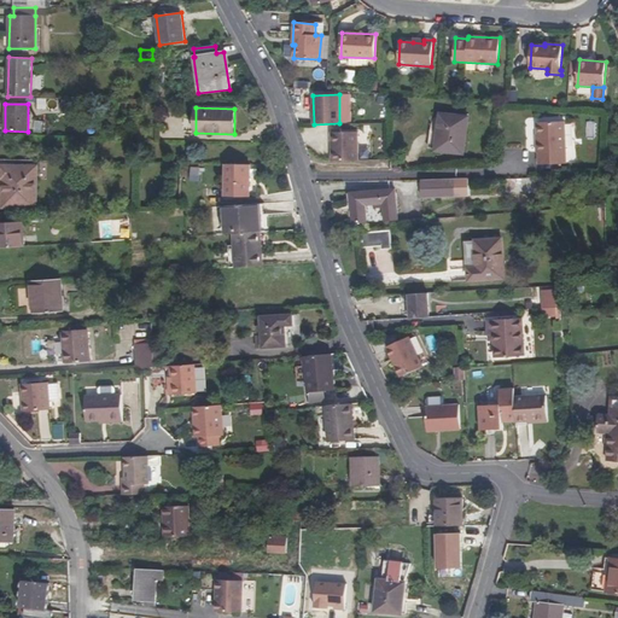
[(468,117),(441,114),(436,151),(464,155),(468,117)]
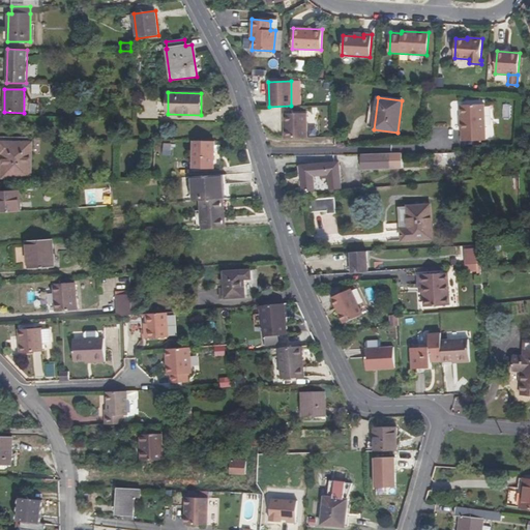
[(486,141),(484,104),(461,105),(462,141),(486,141)]
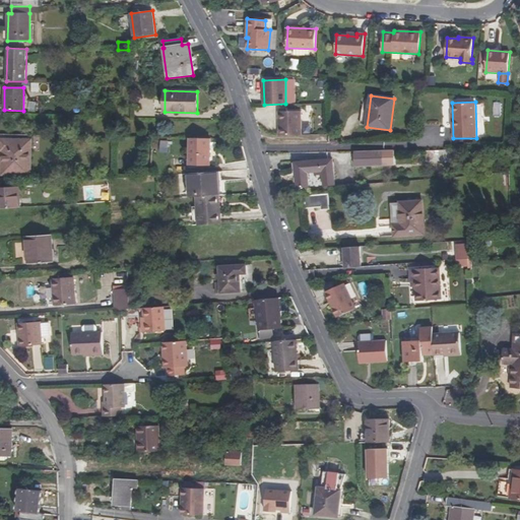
[(301,111),(278,112),(279,135),(302,134),(301,111)]
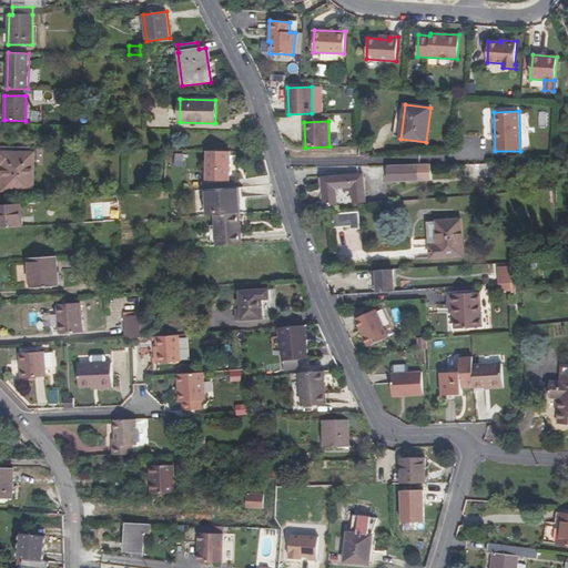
[(230,151),(208,151),(206,181),(230,181),(230,151)]
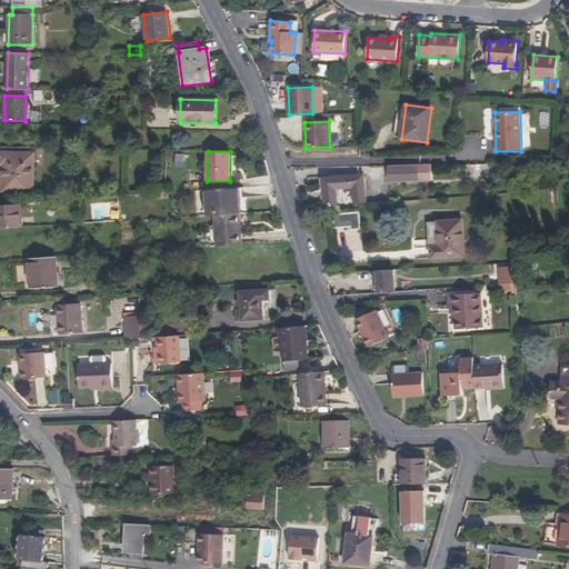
[(33,153),(0,152),(0,166),(3,166),(2,191),(32,191),(33,153)]
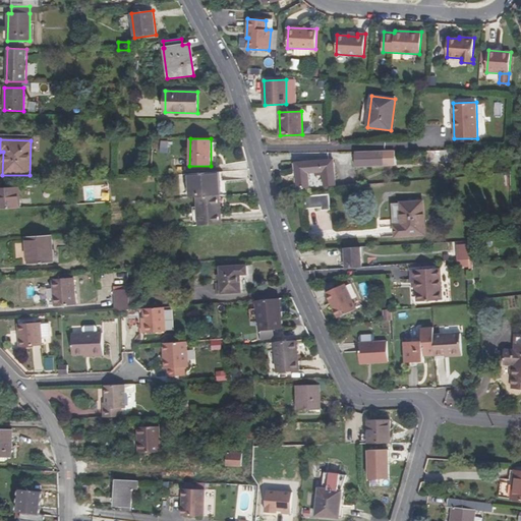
[(161,140),(159,153),(168,154),(169,141),(161,140)]
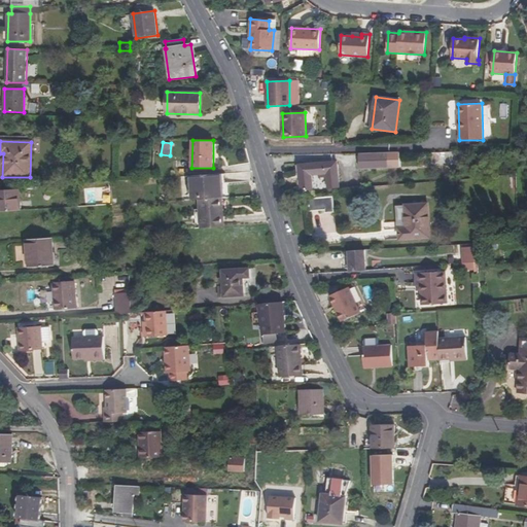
[(400,168),(400,152),(359,153),(359,169),(400,168)]
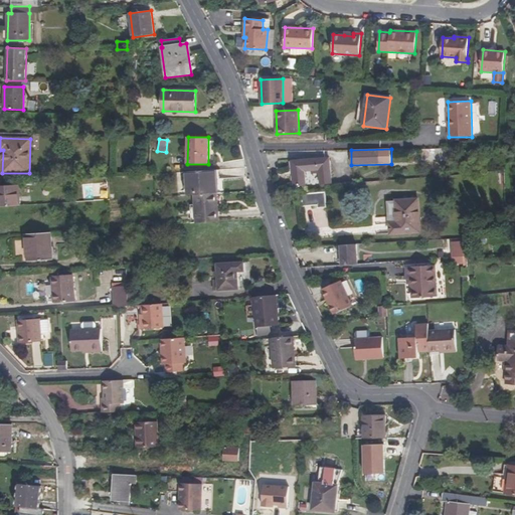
[(329,158),(293,161),(295,186),(306,185),(305,171),(319,170),(321,184),(332,183),(329,158)]
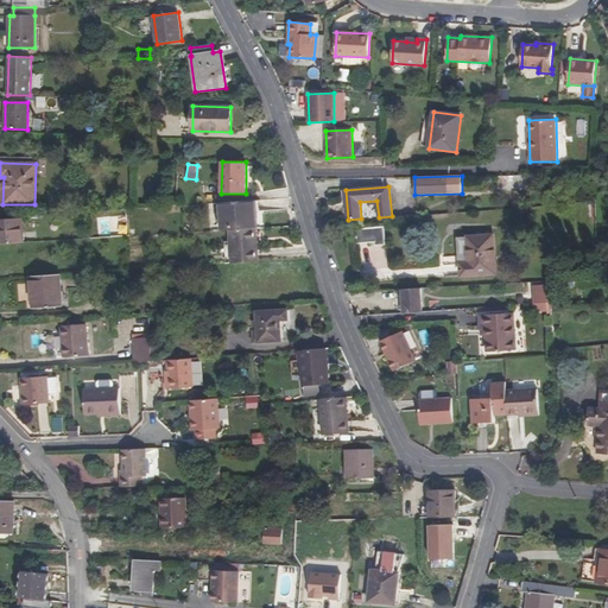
[(255,201),(221,203),(222,230),(229,230),(253,229),(257,228),(255,201)]
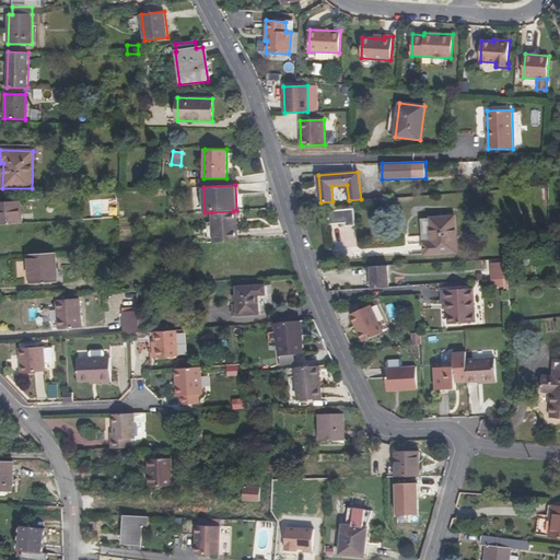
[(21,200),(0,201),(0,224),(23,223),(21,200)]
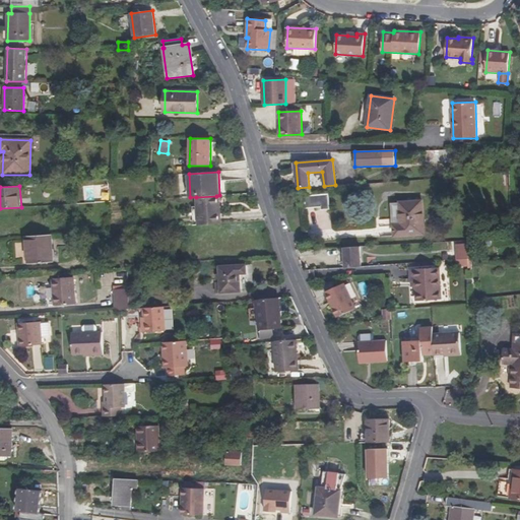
[(111,202),(110,188),(102,188),(103,202),(108,202),(111,202)]
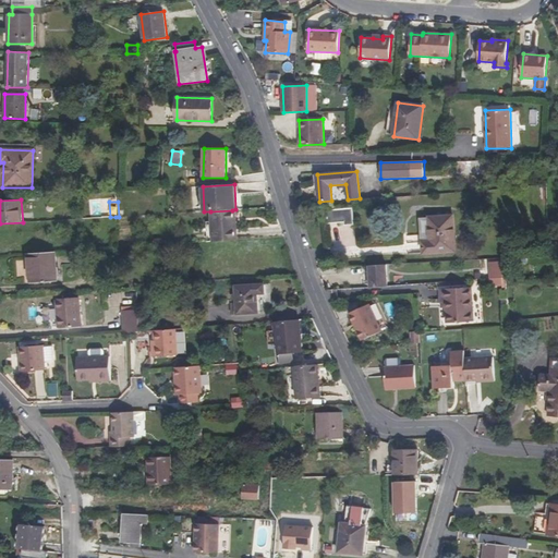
[(352,208),(327,210),(328,223),(344,222),(344,225),(353,225),(352,208)]
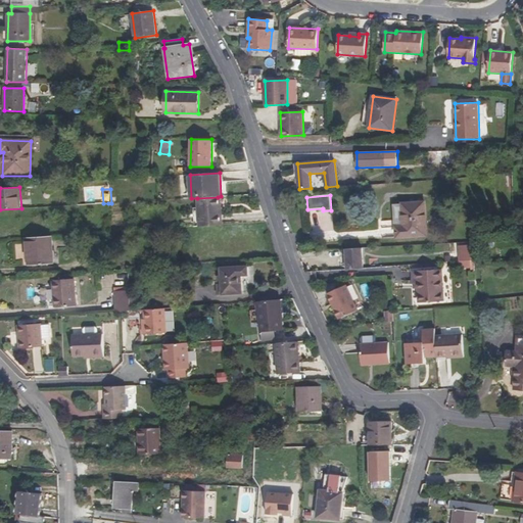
[(218,197),(197,198),(199,226),(223,225),(222,215),(219,215),(218,197)]
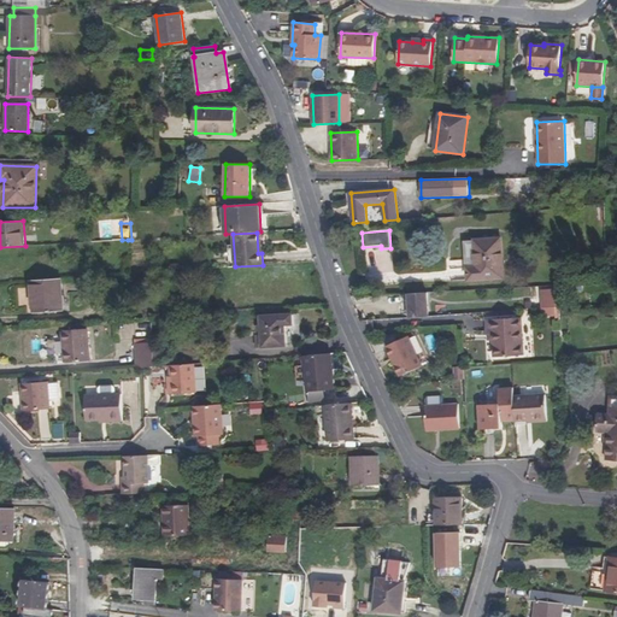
[(500,238),(475,240),(476,266),(468,266),(468,281),(504,278),(500,238)]
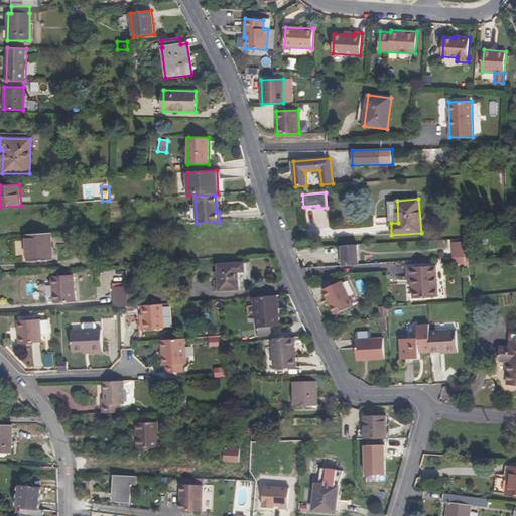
[(398,223),(397,201),(389,201),(391,223),(398,223)]
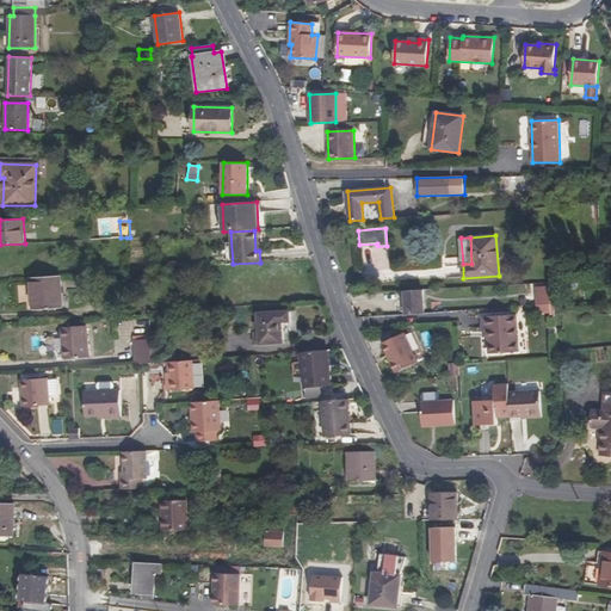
[(61,276),(31,278),(34,310),(62,308),(61,276)]
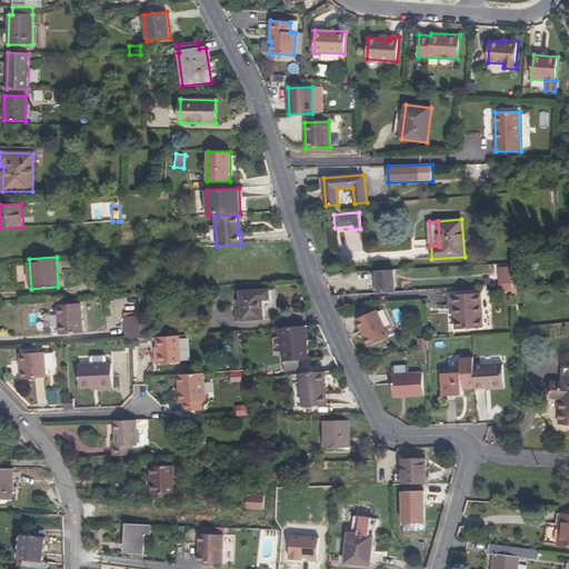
[(512,283),(511,267),(498,268),(499,283),(502,283),(512,283)]
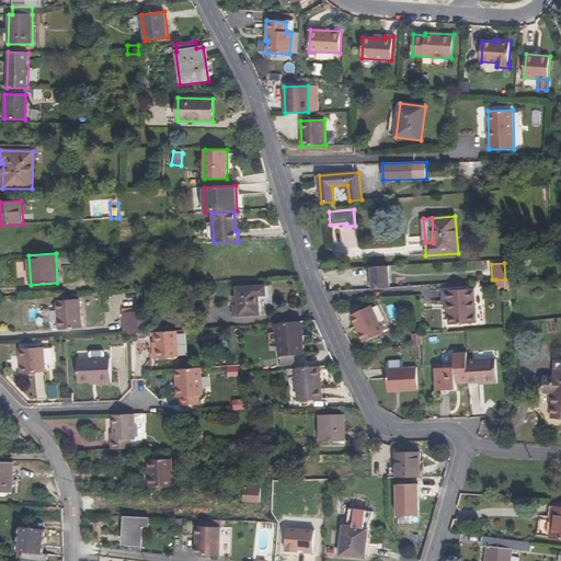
[(389,287),(388,266),(371,267),(373,288),(389,287)]
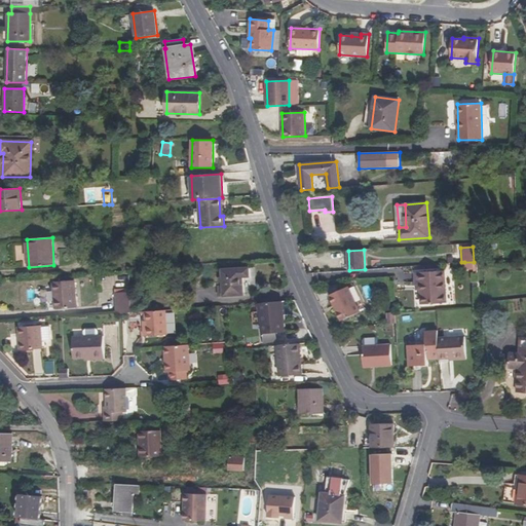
[(249,267),(222,269),(222,286),(223,297),(243,295),(242,277),(250,277),(249,267)]
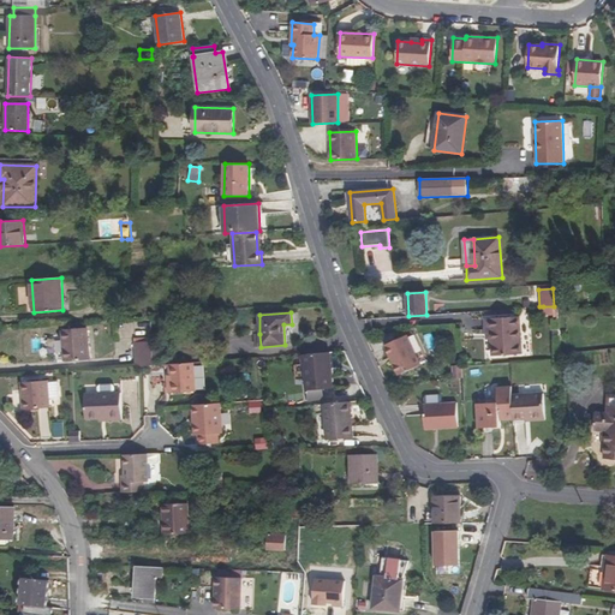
[(491,330),(491,339),(493,356),(521,354),(519,316),(487,318),(487,330),(491,330)]
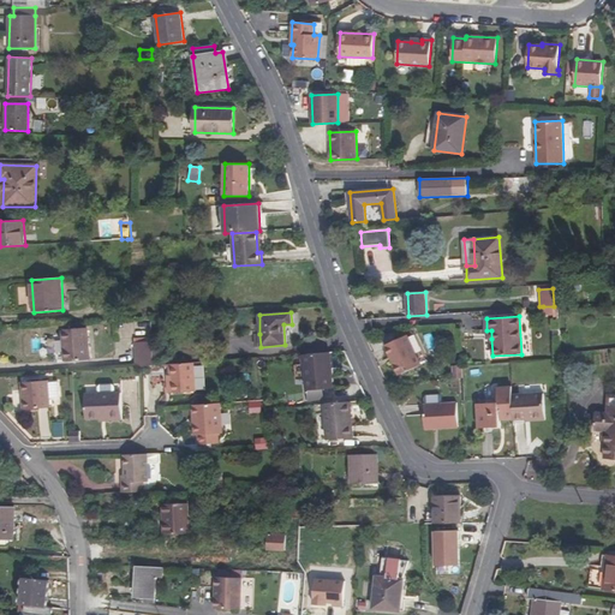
[(88,328),(61,329),(64,362),(90,360),(88,328)]
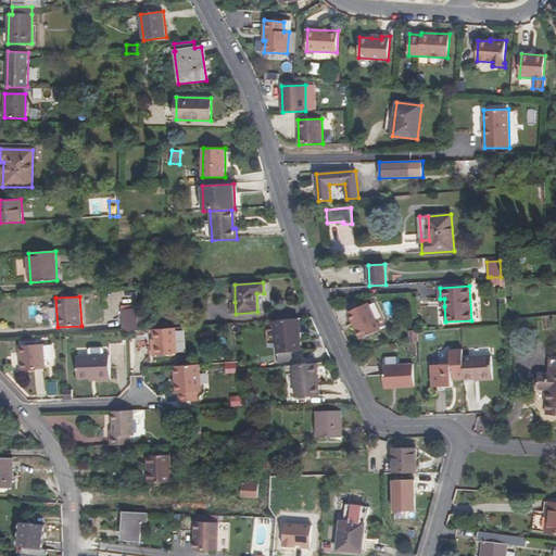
[(380,330),(368,303),(349,312),(361,339),(380,330)]
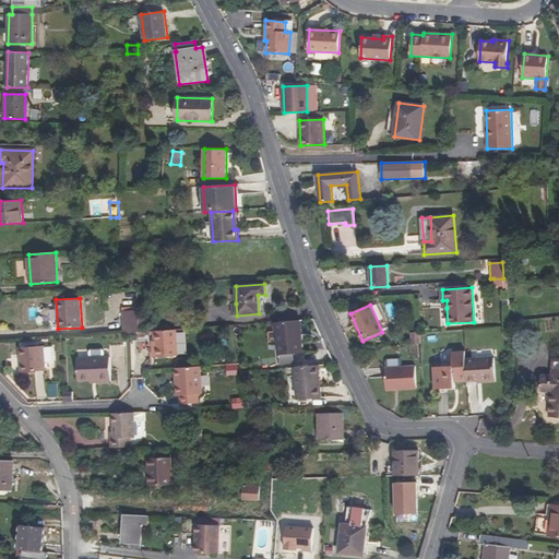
[(139,317),(139,310),(122,311),(123,333),(130,333),(140,332),(140,328),(139,317)]
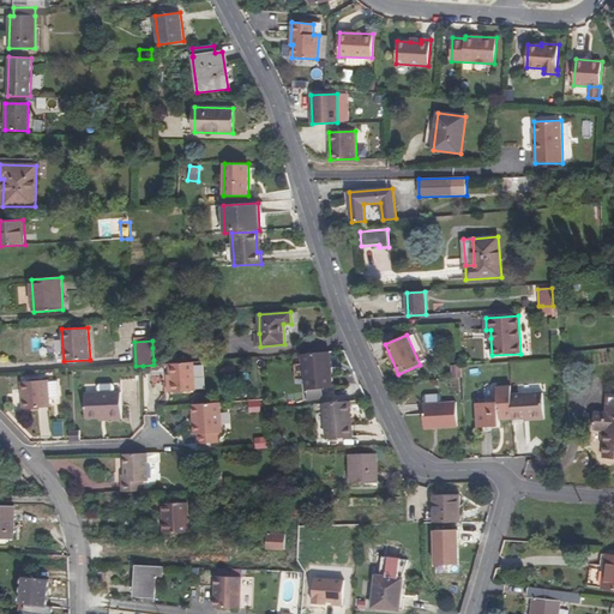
[(330,351),(304,354),(306,390),(333,387),(330,351)]
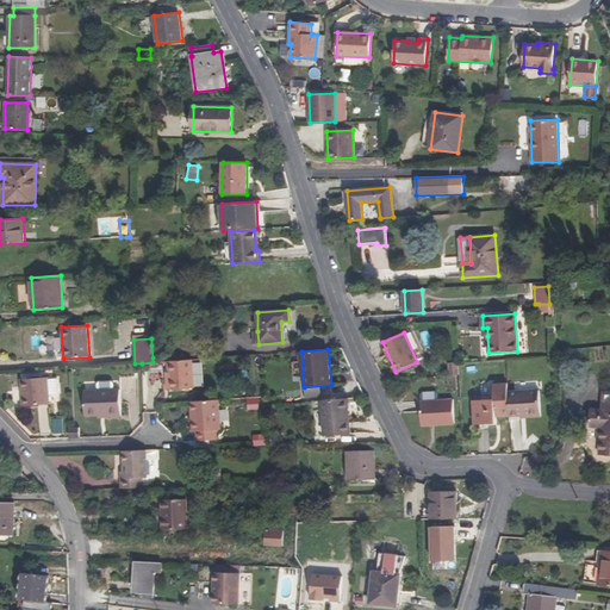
[(194,388),(192,360),(168,361),(168,372),(169,381),(167,381),(167,390),(194,388)]
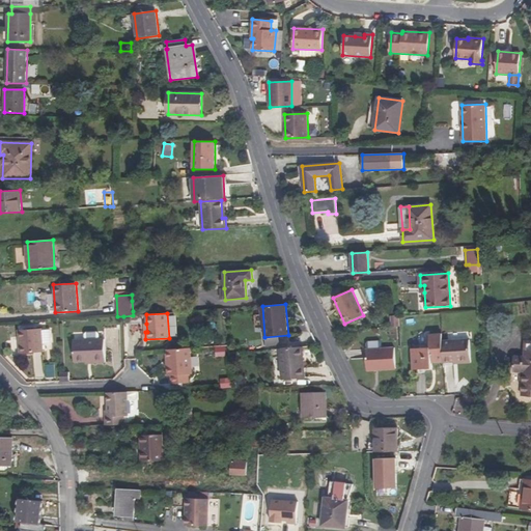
[(42,329),(19,330),(20,354),(44,352),(42,329)]
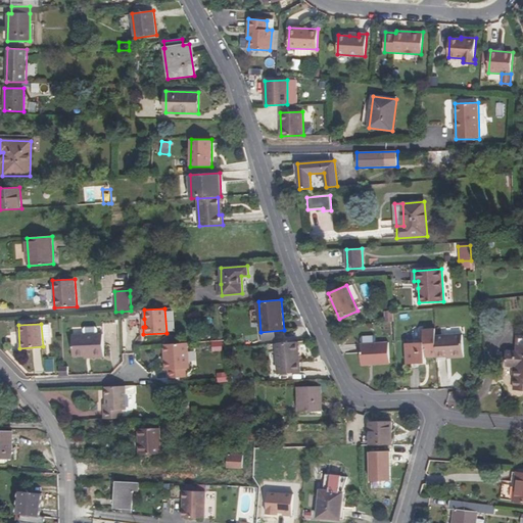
[(73,336),(74,357),(85,357),(92,357),(93,360),(104,359),(103,335),(98,335),(98,330),(96,328),(86,328),(84,330),(85,336),(73,336)]
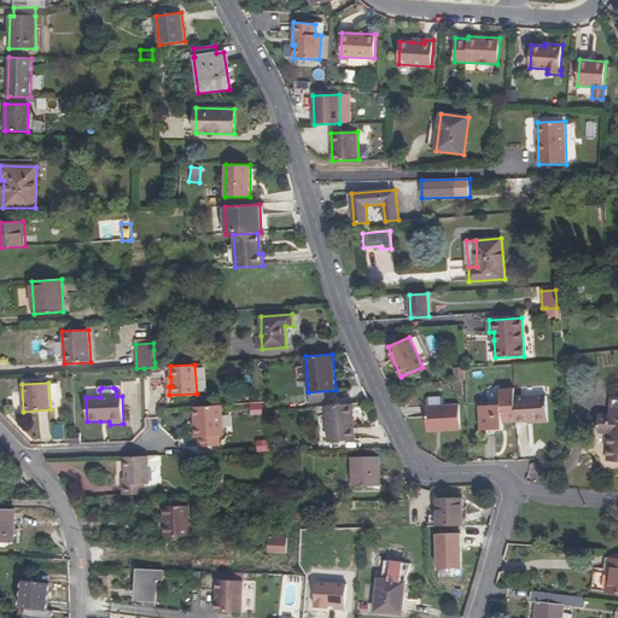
[(514,397),(514,389),(500,389),(501,404),(479,406),(481,431),(502,430),(502,423),(517,421),(514,397)]
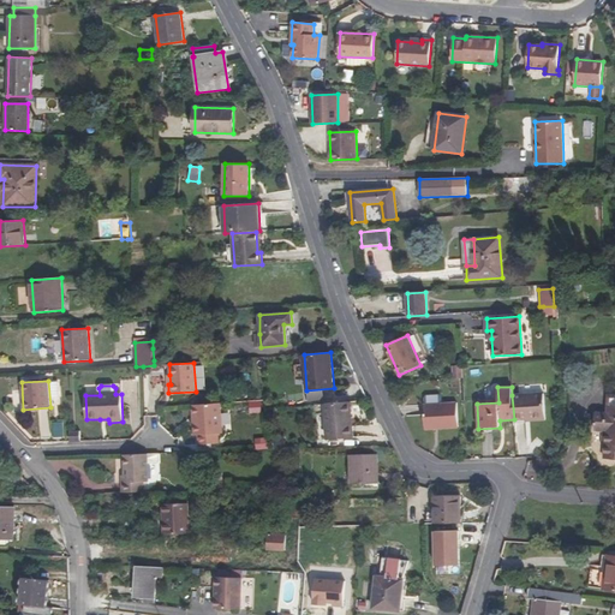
[(543,394),(512,395),(514,419),(514,422),(545,419),(543,394)]
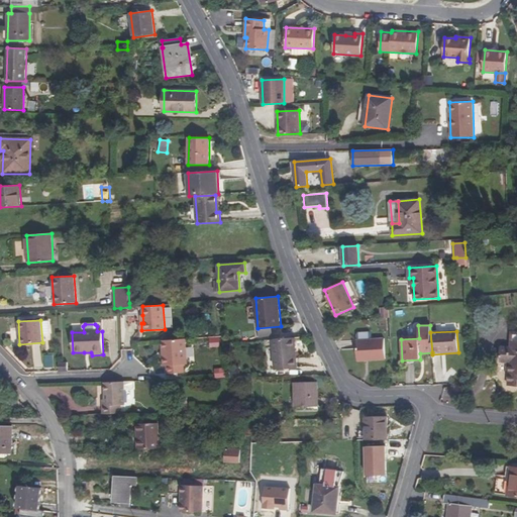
[(516,333),(512,333),(511,347),(500,346),(499,362),(506,363),(509,363),(508,373),(508,386),(516,386),(516,333)]
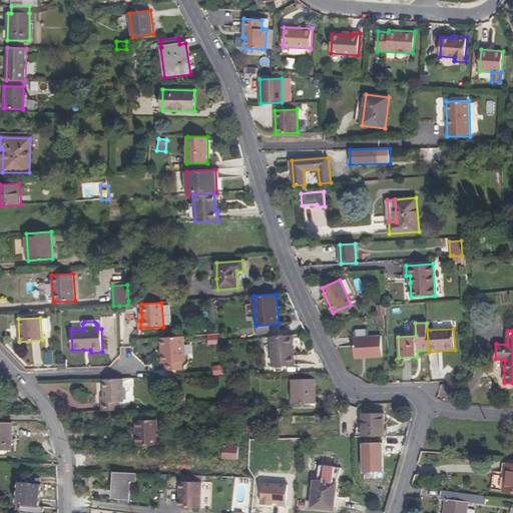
[(208,335),(208,345),(218,344),(218,335),(208,335)]
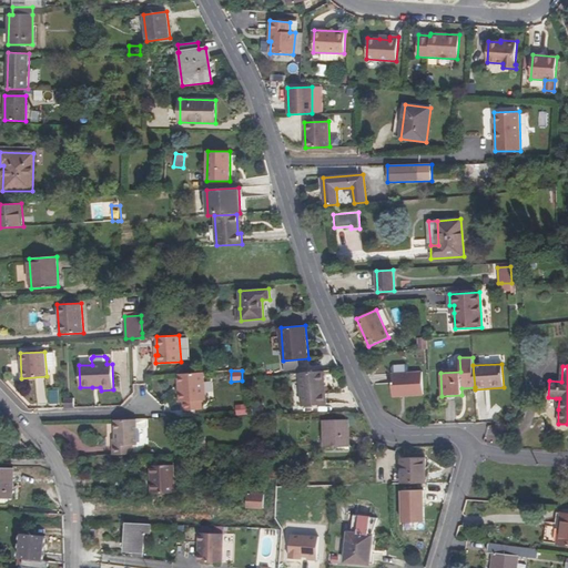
[(324,371),(300,373),(302,406),(326,404),(324,371)]
